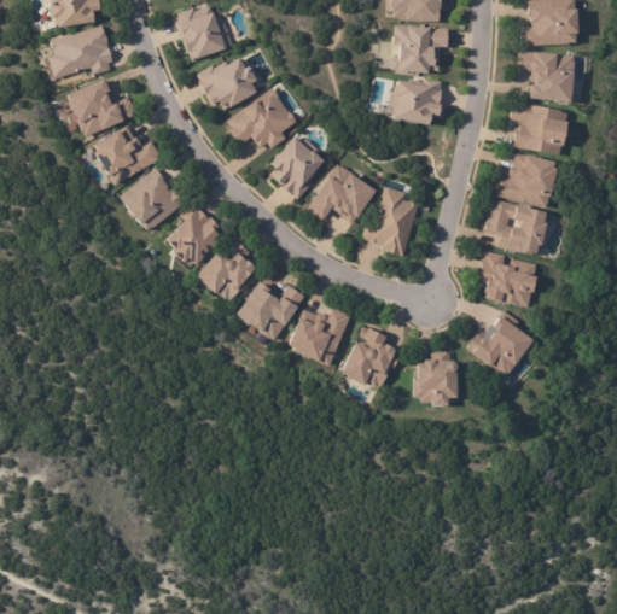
[(99,0),(100,7),(93,10),(94,21),(59,27),(57,17),(51,18),(48,3),(53,3),(52,0),(99,0)]
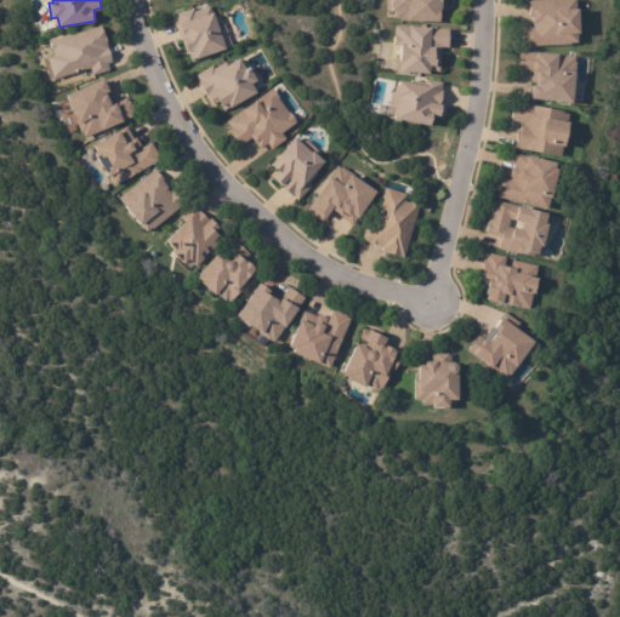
[(447,0),(447,5),(441,5),(439,7),(439,11),(438,11),(438,21),(407,20),(407,18),(399,18),(399,16),(393,16),(393,10),(391,10),(391,0),(447,0)]
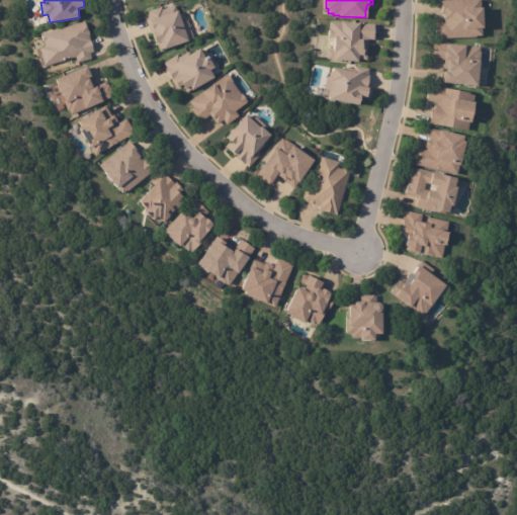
[(437,22),(446,22),(445,19),(444,19),(444,14),(443,14),(442,0),(482,0),(482,9),(483,9),(484,29),(483,29),(483,35),(477,35),(477,36),(436,38),(435,22),(437,22)]
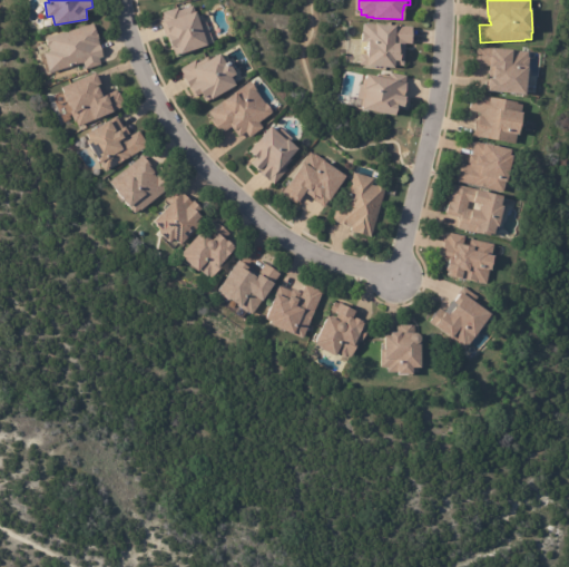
[(197,15),(199,22),(207,20),(214,41),(206,45),(207,46),(179,55),(178,54),(175,55),(173,47),(170,48),(167,36),(166,37),(162,22),(165,21),(163,15),(164,15),(163,11),(178,6),(179,9),(194,5),(197,15)]
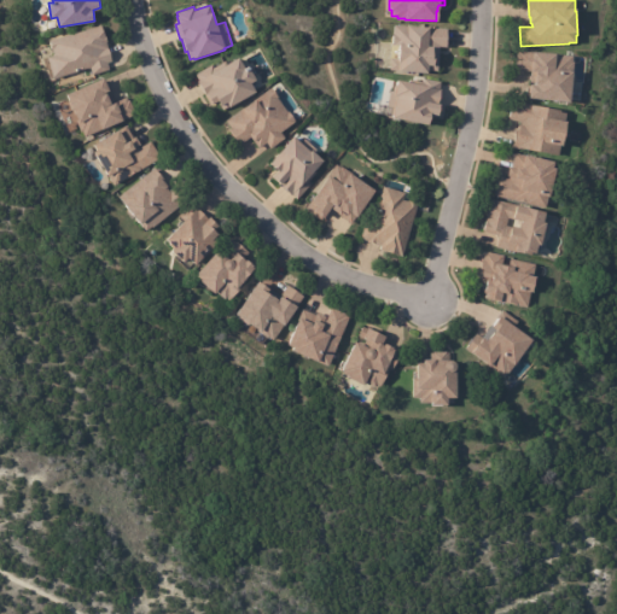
[(110,40),(108,41),(114,58),(109,59),(111,66),(94,72),(92,64),(54,76),(48,54),(56,52),(51,39),(103,22),(105,30),(106,29),(110,40)]
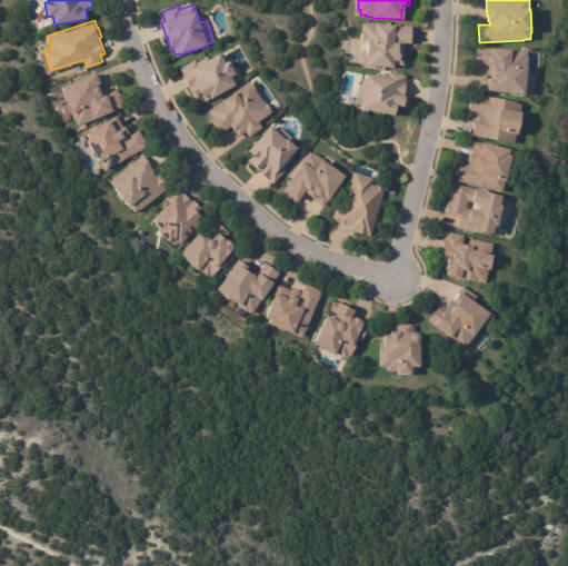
[(411,27),(411,39),(411,43),(406,42),(405,66),(394,65),(394,69),(367,67),(367,65),(360,63),(360,53),(367,53),(368,40),(362,40),(364,22),(411,26),(411,27)]
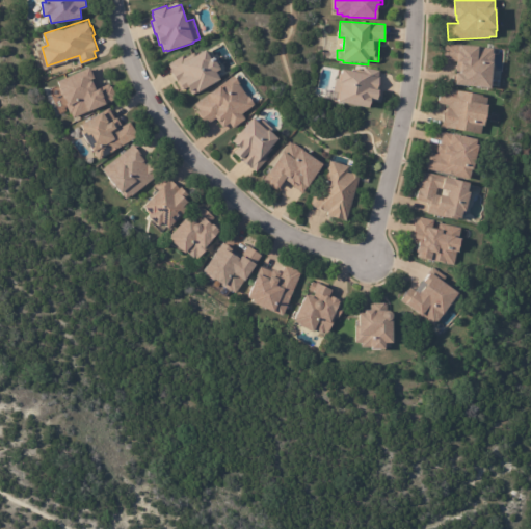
[(494,60),(490,89),(455,85),(455,82),(453,82),(454,72),(456,72),(457,60),(445,58),(445,56),(444,56),(445,45),(446,45),(447,42),(459,44),(459,45),(477,47),(477,45),(494,47),(494,52),(495,52),(494,60)]
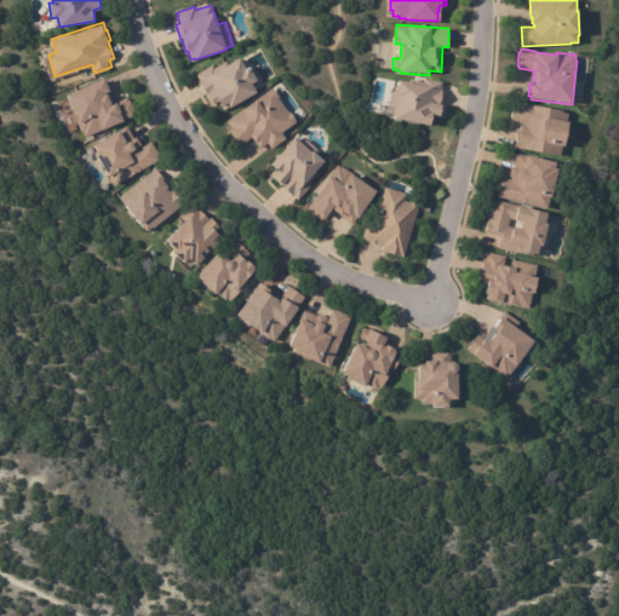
[(217,102),(216,101),(211,104),(205,93),(206,93),(198,79),(199,78),(195,72),(212,62),(213,65),(225,58),(228,62),(239,56),(245,67),(248,65),(257,79),(251,82),(256,91),(229,108),(228,105),(223,109),(221,105),(219,107),(217,102)]
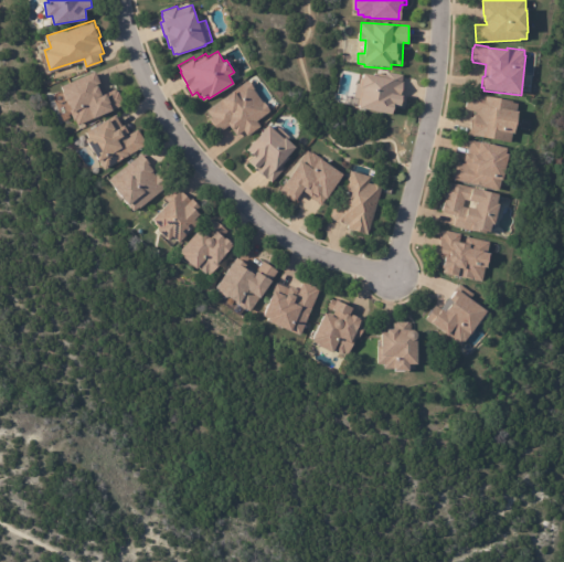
[(404,74),(403,80),(404,80),(401,94),(403,95),(401,105),(394,104),(392,114),(359,107),(360,104),(358,103),(360,96),(355,95),(358,81),(361,81),(362,76),(363,77),(364,72),(375,75),(375,70),(387,73),(389,70),(404,73),(404,74)]
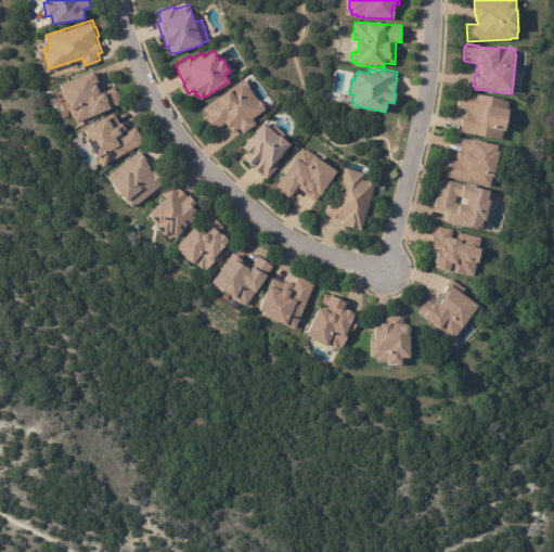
[(92,72),(93,73),(95,73),(98,78),(97,79),(102,90),(113,85),(119,99),(118,99),(120,102),(108,106),(108,108),(89,117),(89,115),(75,122),(73,117),(72,117),(56,86),(91,69),(92,72)]
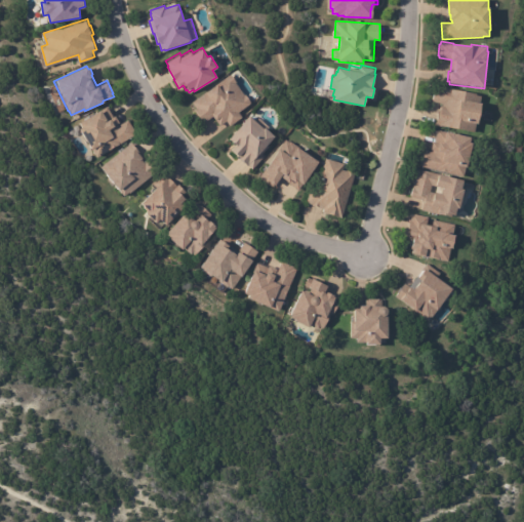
[(229,124),(227,122),(220,126),(212,117),(203,123),(194,111),(197,109),(192,103),(207,91),(208,92),(216,86),(216,84),(231,74),(236,82),(244,94),(245,94),(251,103),(250,103),(251,104),(239,112),(243,117),(230,126),(229,124)]
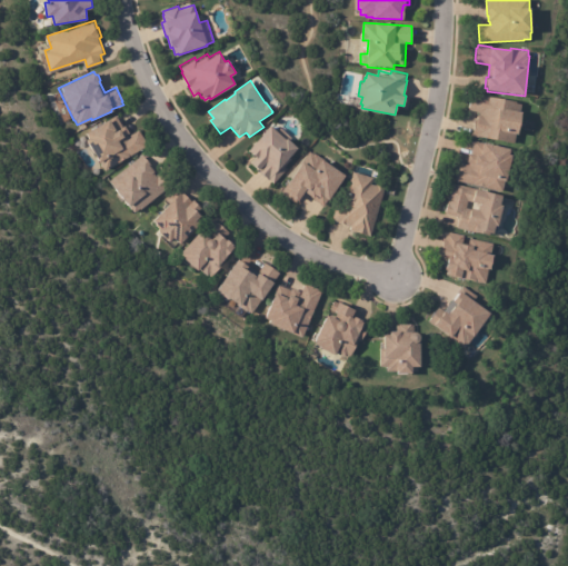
[(519,117),(517,135),(515,135),(514,141),(470,135),(474,118),(477,118),(478,110),(468,108),(469,102),(470,103),(472,91),(484,92),(484,93),(516,99),(515,102),(520,103),(518,112),(520,112),(519,117)]
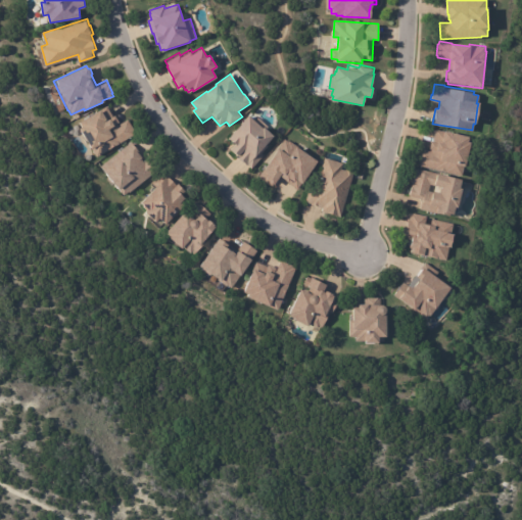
[(108,106),(112,115),(114,114),(119,122),(116,123),(117,124),(127,119),(134,130),(133,130),(135,134),(95,157),(91,150),(89,151),(77,129),(80,128),(77,123),(98,110),(97,109),(106,104),(108,106)]
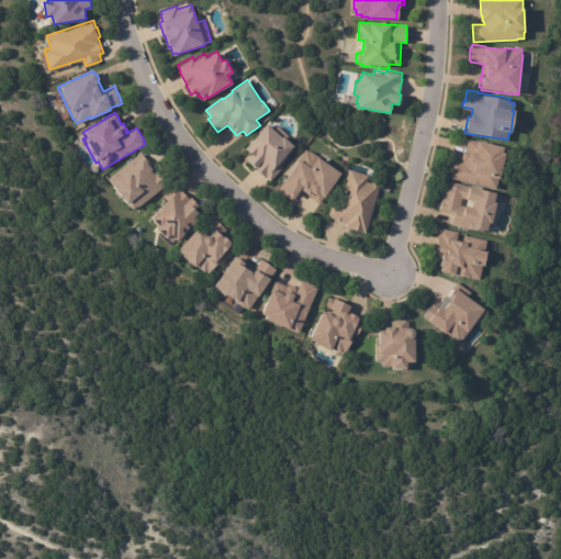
[(272,131),(282,138),(283,137),(293,147),(288,155),(289,156),(280,166),(282,168),(271,181),(266,177),(265,178),(248,163),(251,157),(244,151),(267,125),(272,131)]
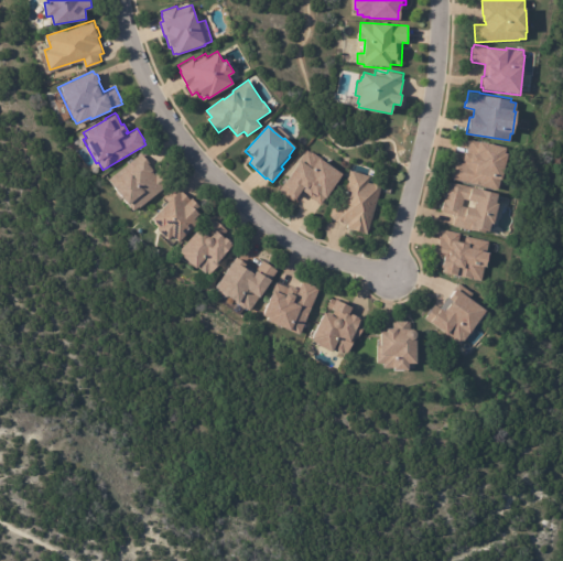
[(504,161),(499,180),(497,179),(495,189),(446,176),(447,173),(446,172),(451,158),(459,160),(463,150),(464,150),(467,137),(478,140),(478,141),(504,147),(502,152),(505,153),(504,161)]
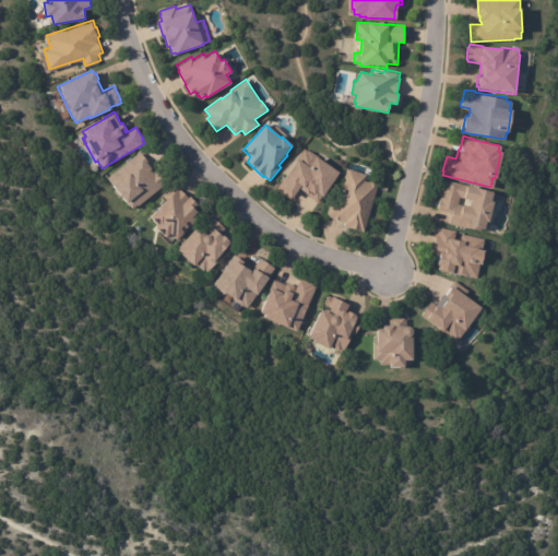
[(318,202),(308,196),(307,196),(298,190),(291,200),(286,197),(286,198),(280,192),(276,189),(283,180),(297,162),(296,161),(305,148),(309,151),(310,150),(320,157),(319,158),(340,175),(322,199),(321,198),(318,203),(318,202)]
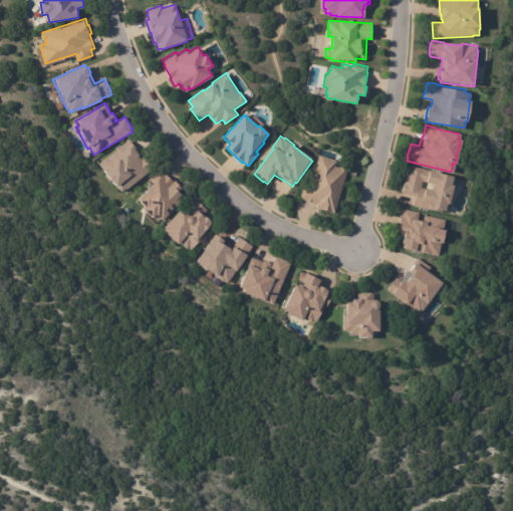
[(137,152),(140,156),(139,157),(141,159),(146,155),(156,168),(126,191),(125,189),(120,193),(117,188),(115,190),(102,174),(104,172),(98,164),(129,140),(137,150),(136,151),(137,152)]
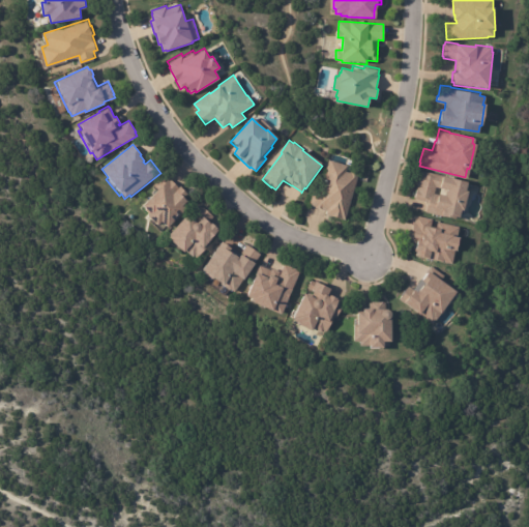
[(329,215),(325,214),(326,210),(315,207),(315,206),(310,204),(314,189),(320,191),(329,159),(349,166),(347,171),(358,174),(345,220),(342,218),(342,220),(329,215)]
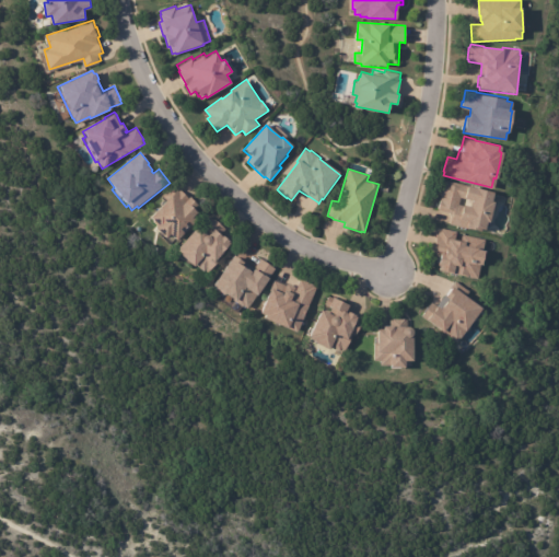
[(451,221),(453,211),(440,208),(442,196),(441,195),(445,177),(469,184),(468,186),(495,193),(492,201),(496,202),(490,222),(488,222),(486,231),(482,230),(481,232),(466,228),(466,227),(451,222),(451,221)]
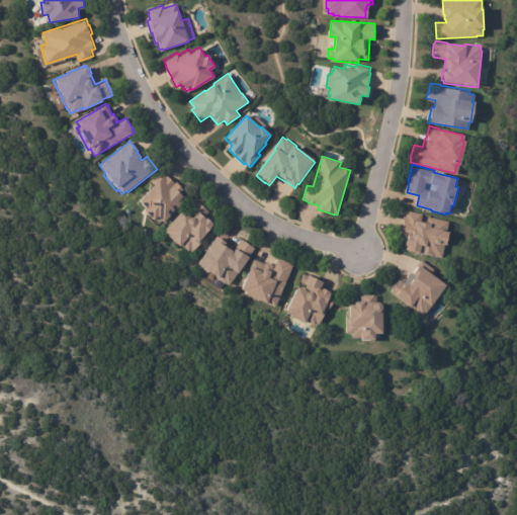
[(173,182),(181,191),(180,193),(185,199),(180,204),(181,205),(163,225),(157,218),(153,222),(144,212),(146,210),(139,202),(155,186),(150,181),(161,171),(164,175),(166,174),(173,182)]
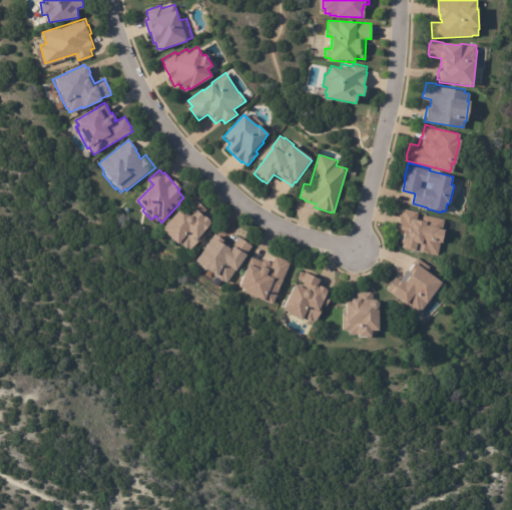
[(192,197),(196,199),(196,198),(207,207),(200,215),(204,218),(205,217),(211,222),(210,223),(211,224),(204,233),(206,234),(191,250),(189,248),(188,250),(181,244),(179,246),(167,236),(168,235),(164,231),(165,230),(164,229),(182,208),(188,213),(192,208),(186,203),(192,197)]
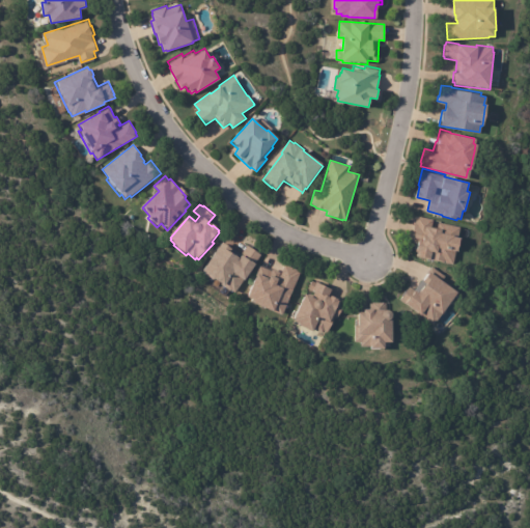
[(414,237),(414,234),(412,234),(415,222),(414,222),(414,220),(416,220),(417,214),(434,217),(431,227),(438,228),(440,220),(462,225),(458,238),(461,238),(458,252),(456,252),(454,264),(430,258),(430,259),(417,257),(418,252),(416,252),(418,242),(413,241),(414,237)]
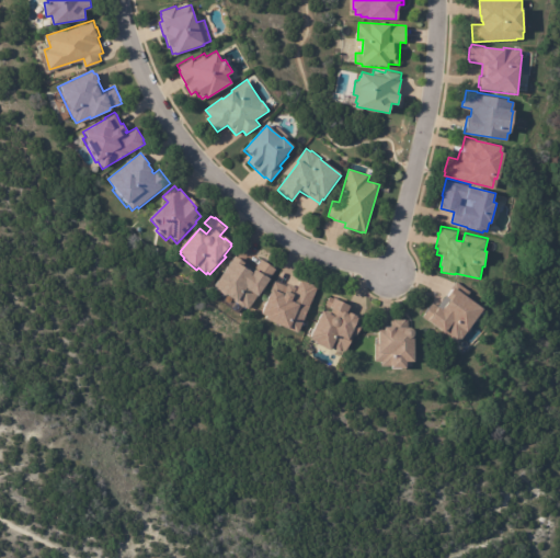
[(261,260),(263,257),(277,266),(269,277),(271,279),(259,296),(258,295),(249,308),(246,305),(244,306),(238,302),(238,303),(215,286),(236,255),(246,262),(242,266),(248,271),(248,270),(252,272),(253,272),(255,269),(256,270),(256,269),(255,268),(261,260)]
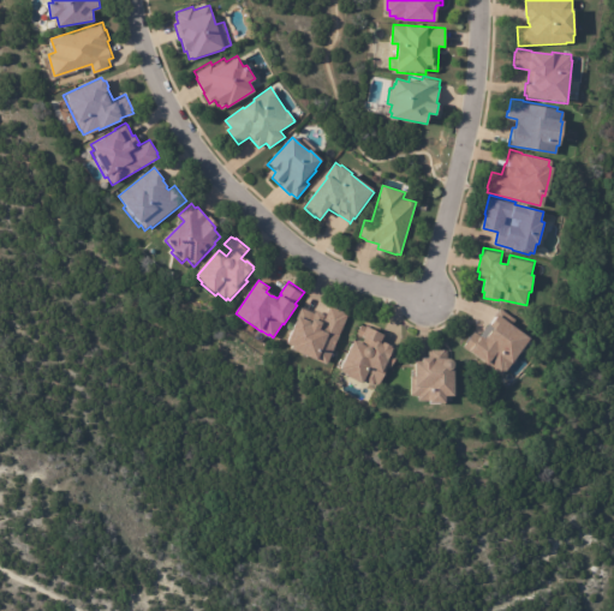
[(331,306),(346,312),(345,313),(349,315),(327,366),(317,363),(316,364),(290,353),(291,349),(286,347),(302,309),(315,313),(316,311),(325,316),(323,318),(325,318),(331,306)]
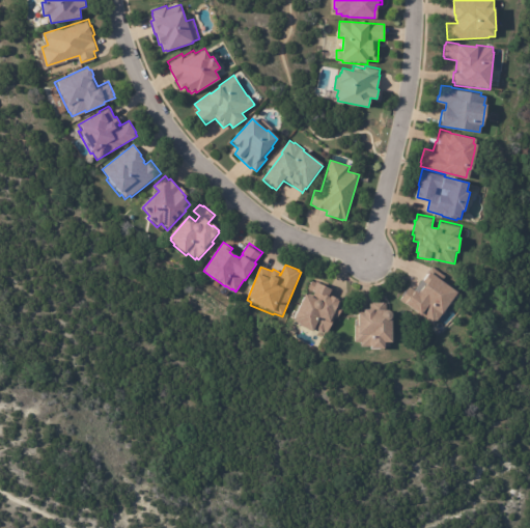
[(442,281),(458,294),(442,314),(435,323),(434,323),(422,314),(421,315),(406,304),(407,303),(400,298),(408,288),(414,293),(415,290),(418,293),(425,283),(422,281),(429,272),(442,281)]
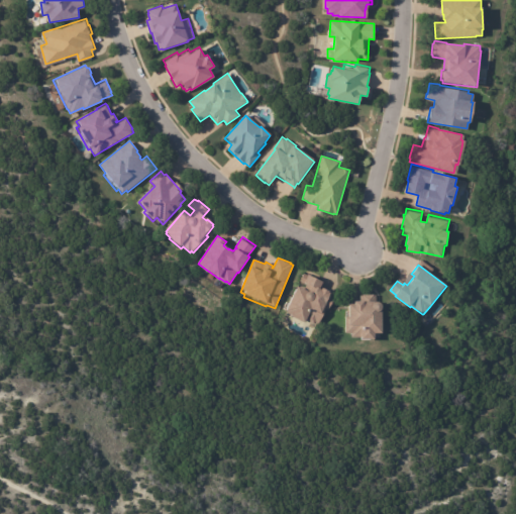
[(306,271),(308,272),(308,273),(322,280),(320,286),(335,293),(328,307),(325,306),(318,322),(315,320),(314,322),(306,318),(304,322),(285,313),(286,310),(285,310),(298,285),(304,288),(306,284),(303,282),(304,280),(300,278),(304,270),(306,271)]
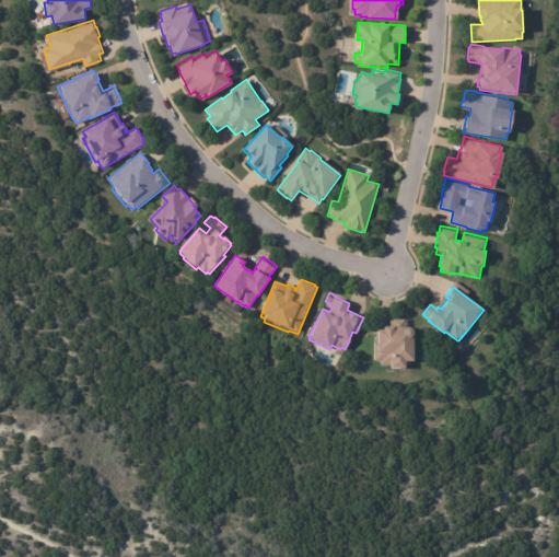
[(408,327),(408,328),(411,331),(412,333),(412,336),(414,336),(414,363),(411,363),(411,366),(405,366),(405,370),(391,370),(391,366),(381,366),(381,360),(374,360),(374,340),(377,340),(377,331),(384,331),(384,327),(391,327),(391,318),(408,318),(408,327)]
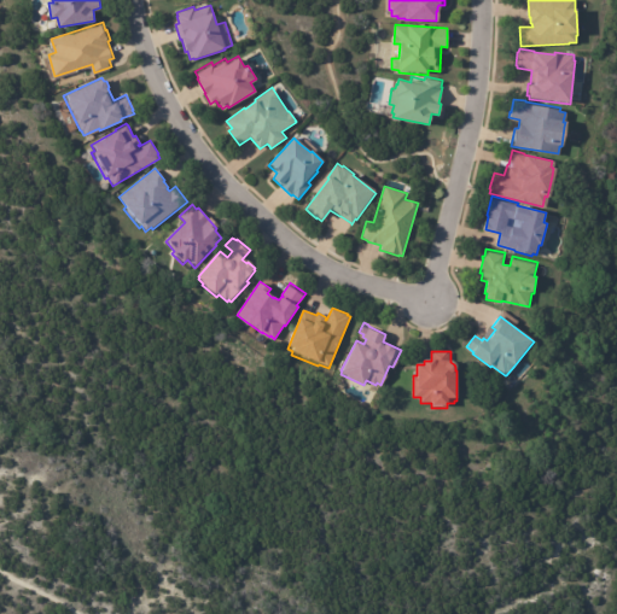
All buildings are outlined.
